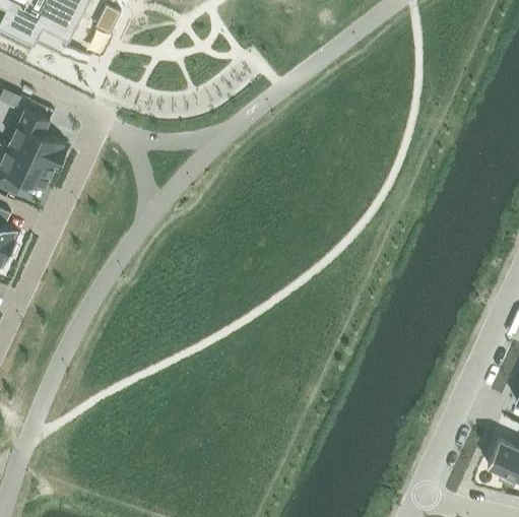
[(0,35),(30,50),(35,42),(61,55),(87,0),(0,0),(0,35)]
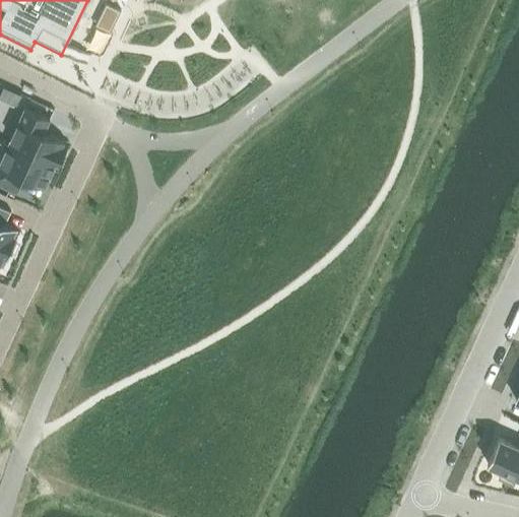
[(106,5),(94,27),(110,36),(121,13),(106,5)]
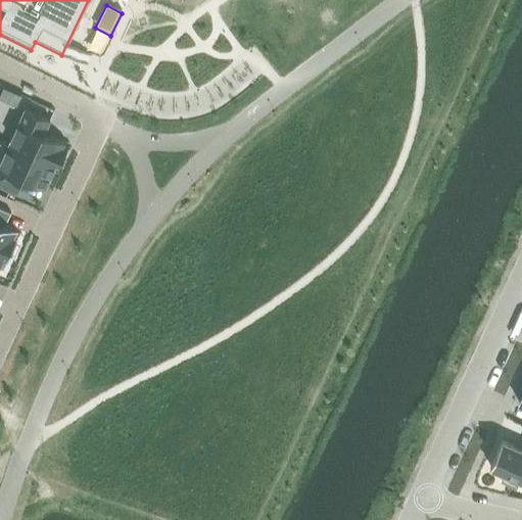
[(73,47),(67,58),(76,62),(81,51),(73,47)]
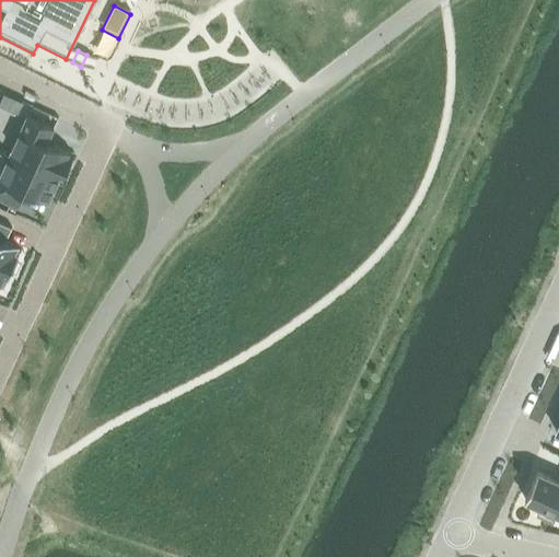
[(27,118),(9,158),(59,181),(59,180),(63,182),(74,158),(47,144),(54,130),(27,118)]
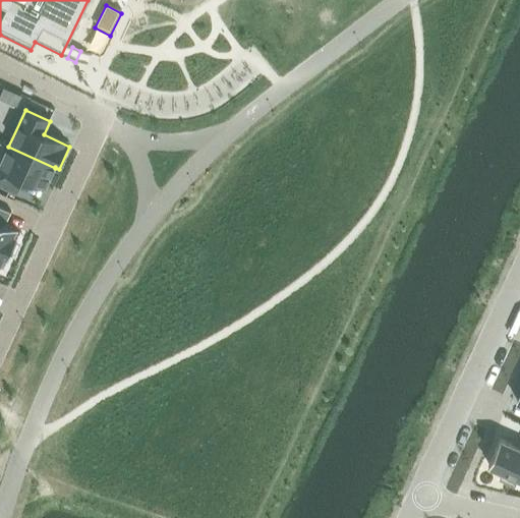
[(8,147),(0,165),(0,186),(16,194),(22,181),(44,191),(55,168),(8,147)]
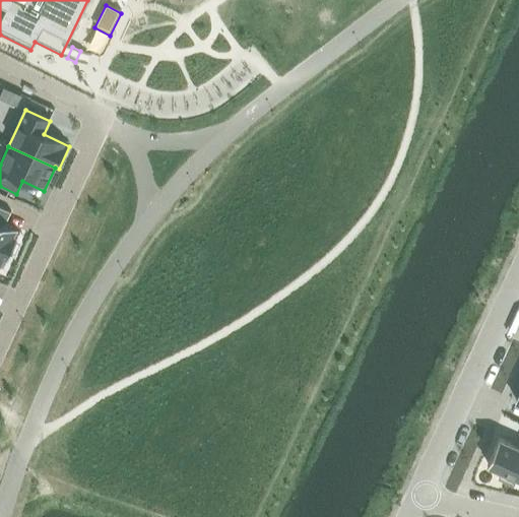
[(0,267),(3,261),(7,262),(16,242),(12,240),(16,232),(5,227),(10,214),(0,209),(0,267)]
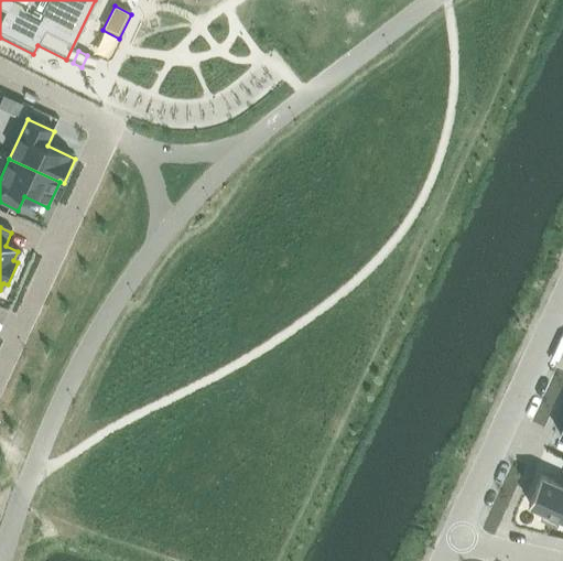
[(562,487),(541,477),(529,505),(562,520),(562,487)]
